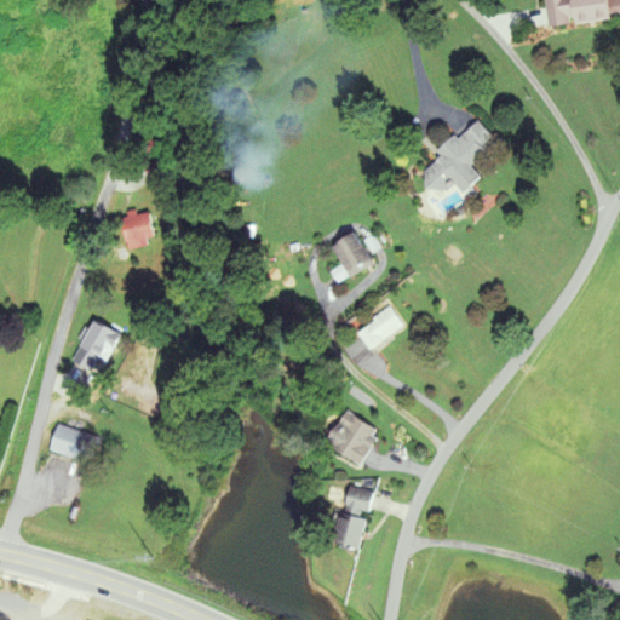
[(549,0),(552,27),(609,22),(607,0),(549,0)]
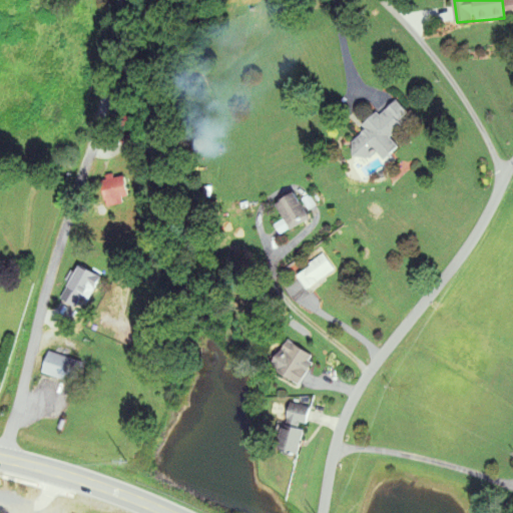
[(347,145),(360,161),(373,150),(382,160),(397,147),(387,136),(410,117),(395,99),(361,127),(365,131),(347,145)]
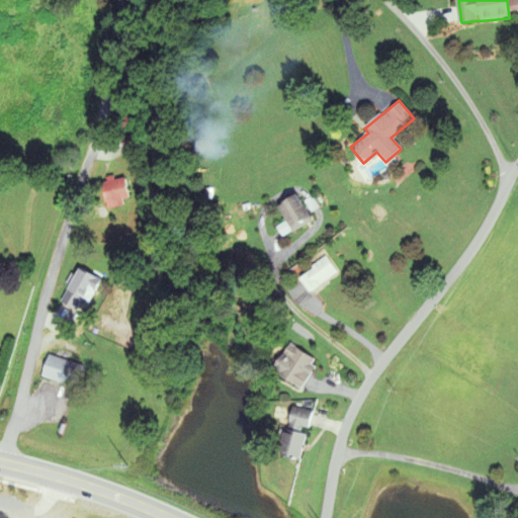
[(124,177),(100,179),(103,208),(127,205),(124,177)]
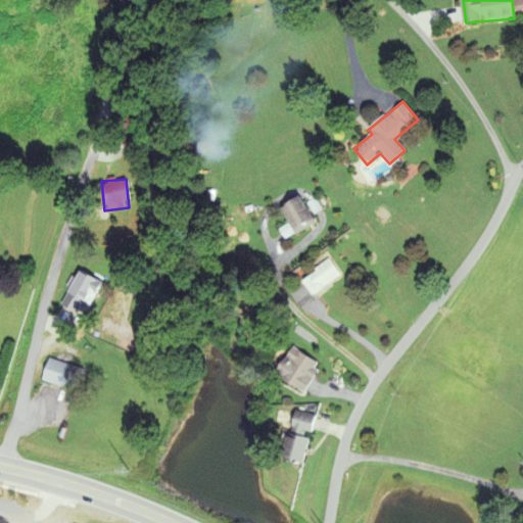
[(315,224),(298,197),(279,209),(295,236),(315,224)]
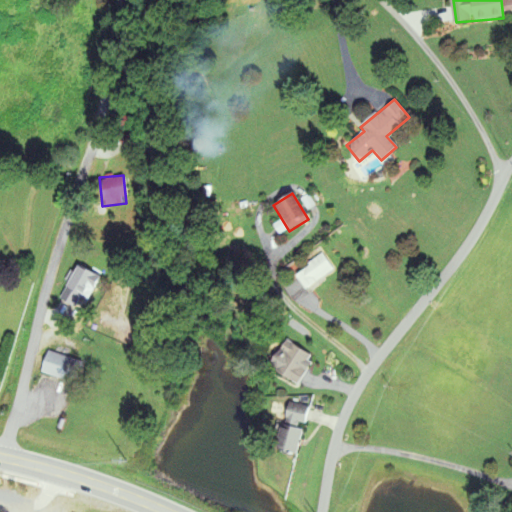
[(333,271),(322,255),(294,275),(306,291),(333,271)]
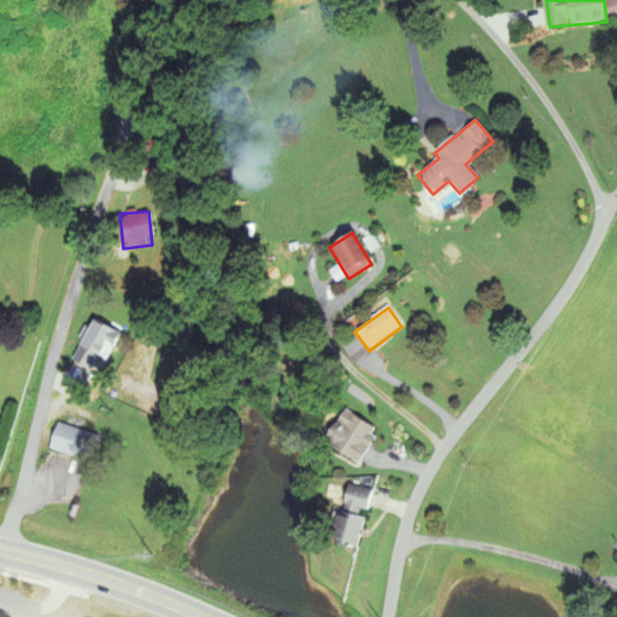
[(119,335),(94,321),(78,350),(104,364),(119,335)]
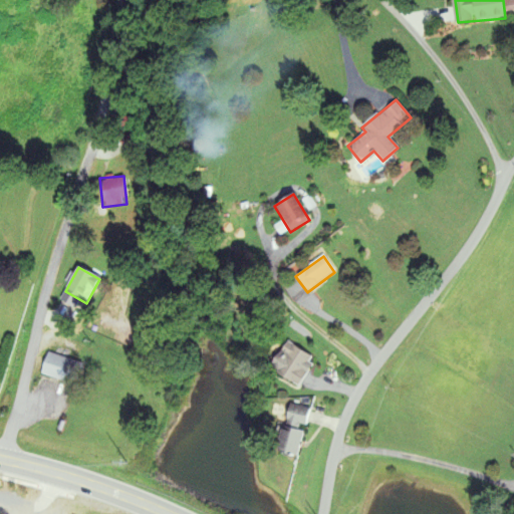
[(298,387),(315,359),(286,341),(269,368),(298,387)]
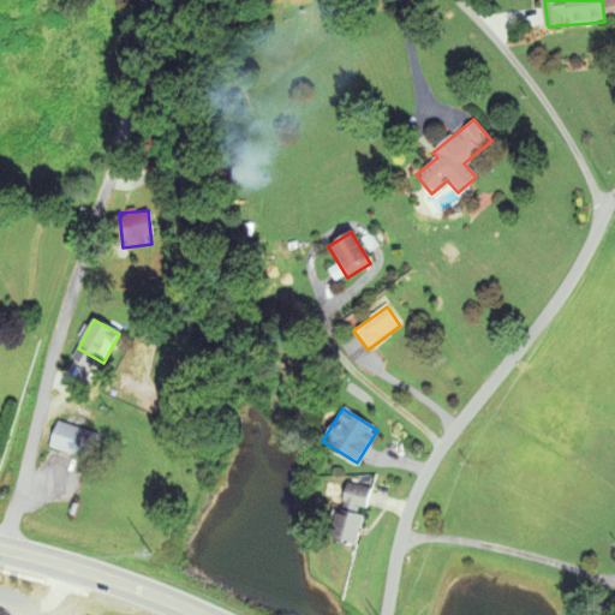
[(52,417),(43,442),(85,455),(93,429),(52,417)]
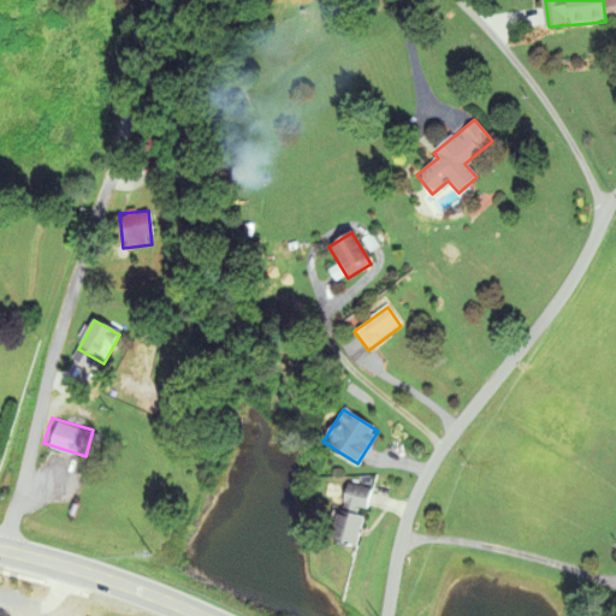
[(368,490),(344,484),(332,542),(356,548),(368,490)]
